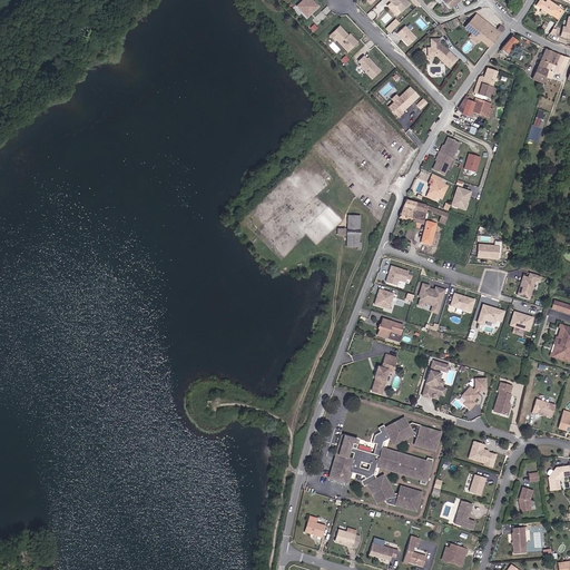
[(302,0),(297,6),(307,17),(318,6),(313,0),(302,0)]
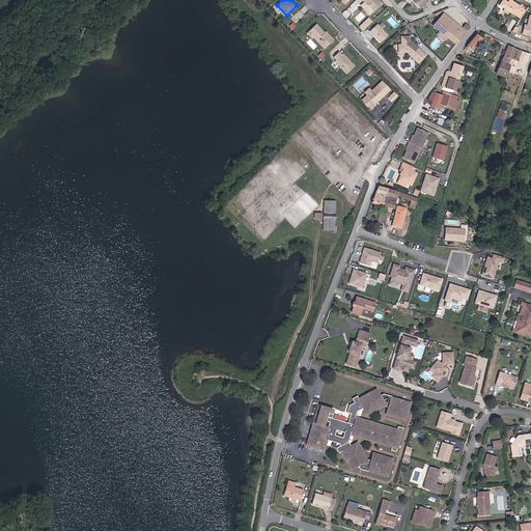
[(365,0),(374,9),(382,2),(380,0),(365,0)]
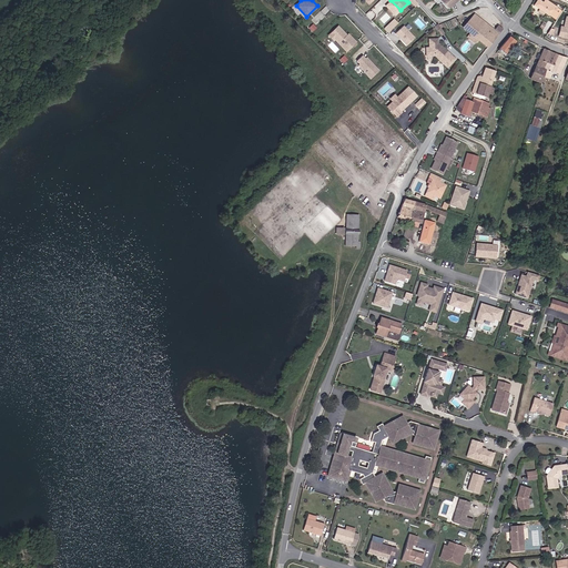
[(539,9),(545,12),(549,16),(549,14),(556,18),(561,10),(546,0),(544,0),(543,2),(539,0),(536,0),(534,4),(539,9)]
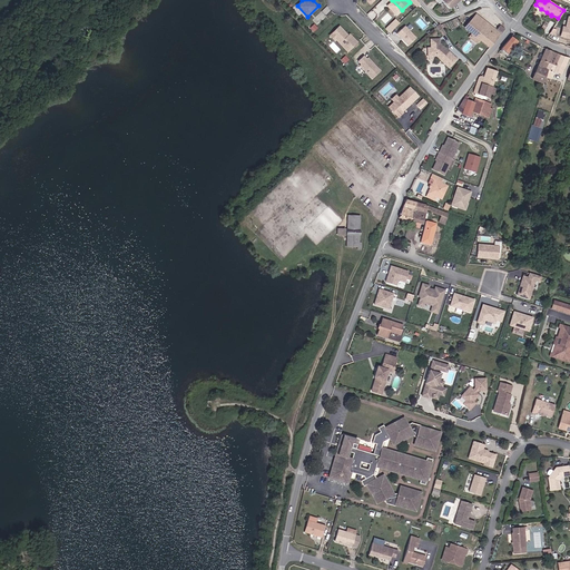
[(479,39),(490,47),(500,32),(477,15),(465,28),(472,33),(479,39)]
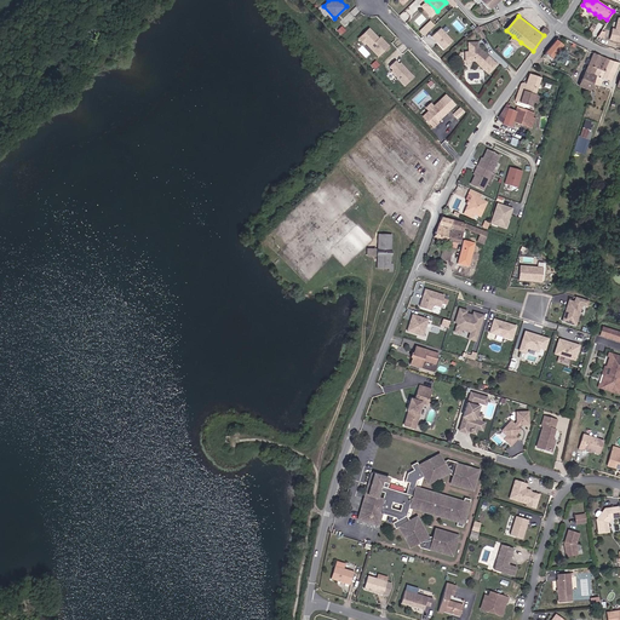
[(431,19),(420,30),(425,35),(436,26),(431,19)]
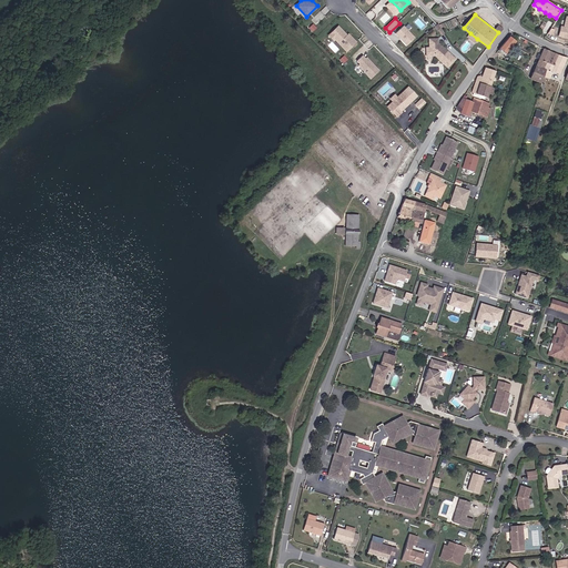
[(415,36),(404,24),(395,32),(406,43),(415,36)]
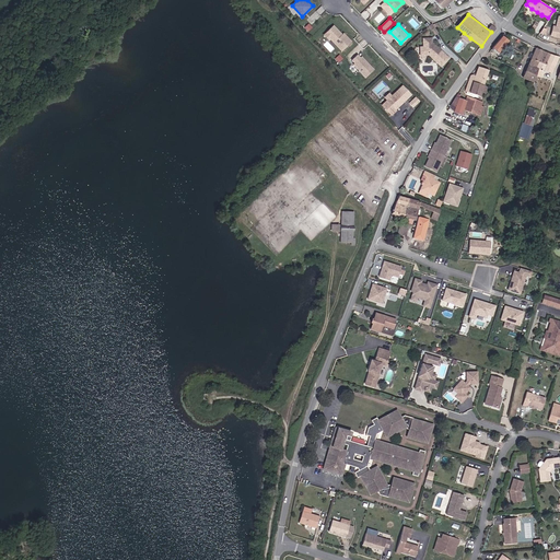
[(342,49),(351,41),(343,33),(341,35),(340,34),(340,32),(334,25),(327,32),(330,36),(330,37),(342,49)]
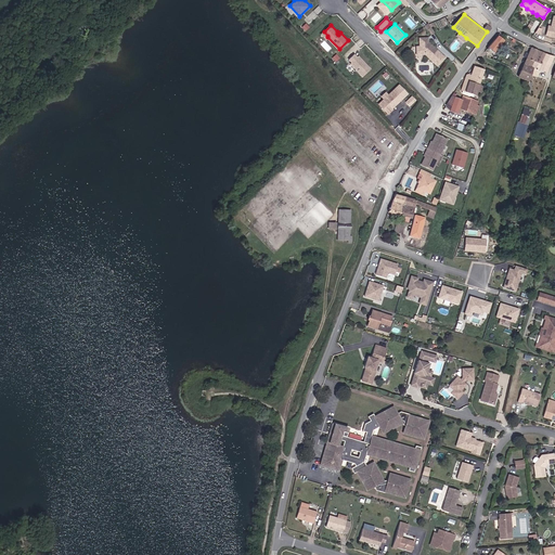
[(464,41),(466,38),(460,33),(456,36),(464,41)]
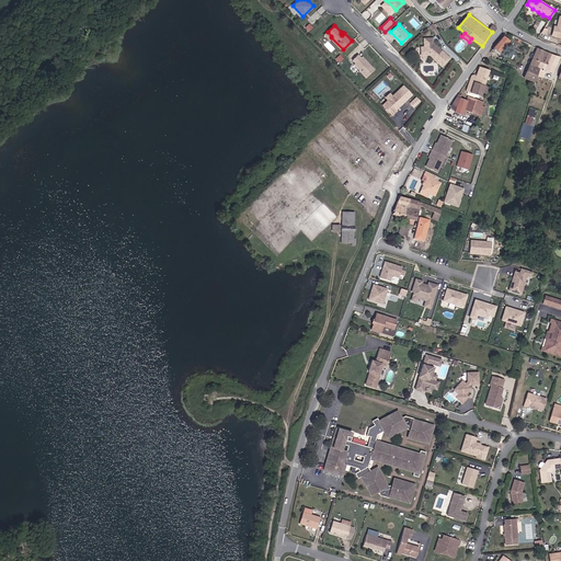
[(449,58),(438,47),(436,47),(435,46),(435,45),(433,43),(432,43),(432,38),(423,38),(423,47),(421,47),(421,55),(428,55),(442,67),(449,58)]
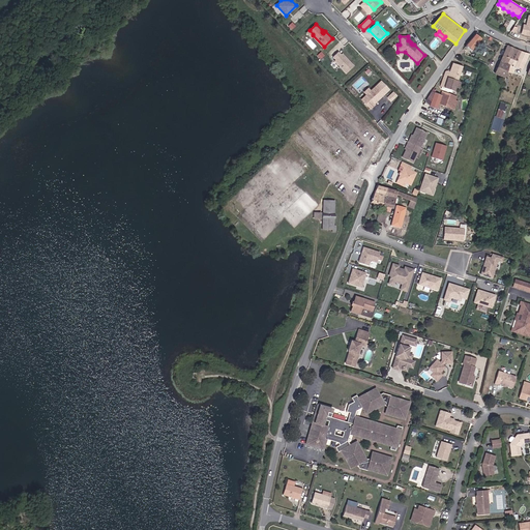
[(472,50),(477,43),(472,38),(467,46),(472,50)]
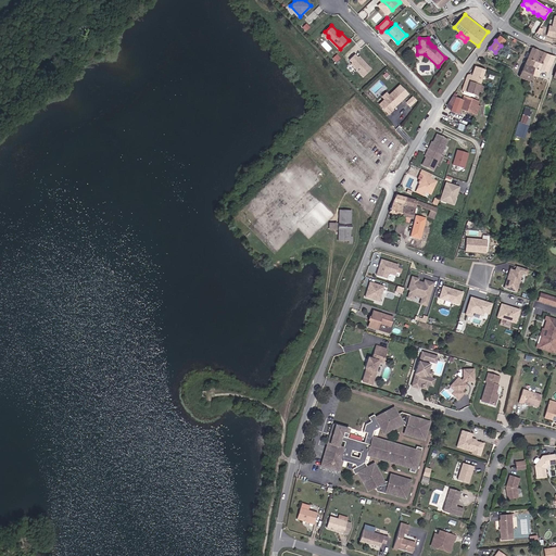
[(530,81),(530,80),(534,68),(532,67),(534,62),(541,64),(546,53),(532,48),(519,77),(530,83),(530,81)]
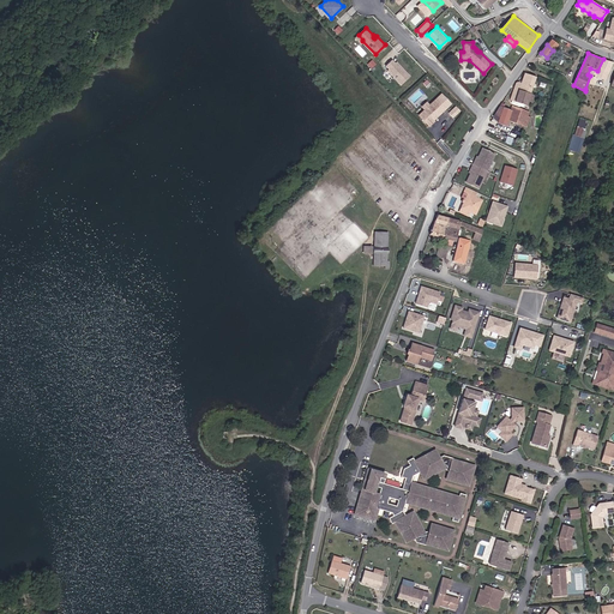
[(401,83),(410,74),(403,68),(402,67),(401,66),(396,61),(395,62),(392,59),(386,65),(389,68),(387,70),(401,83)]
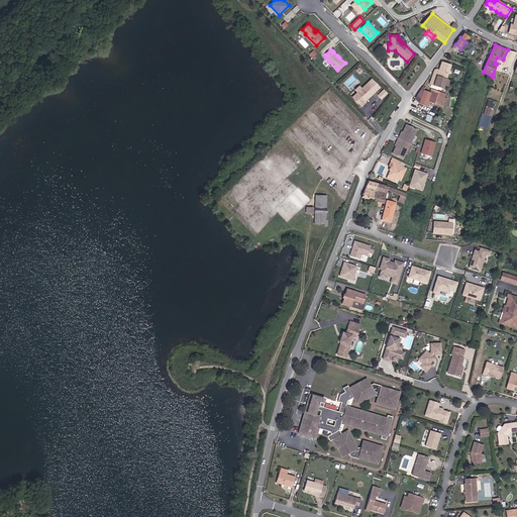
[(510,67),(516,53),(508,49),(503,60),(497,58),(495,63),(497,64),(493,75),(499,76),(503,65),(510,67)]
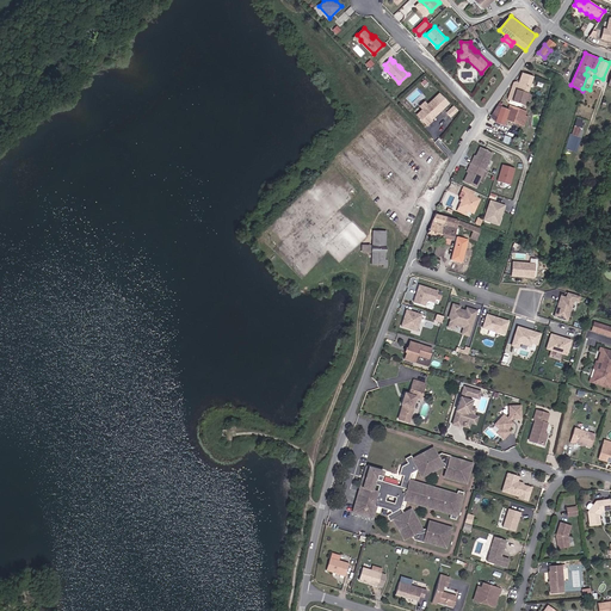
[(534,78),(522,73),(518,82),(516,82),(514,82),(508,98),(508,100),(517,103),(523,105),(525,100),(525,99),(526,98),(530,99),(532,94),(528,93),(534,78)]
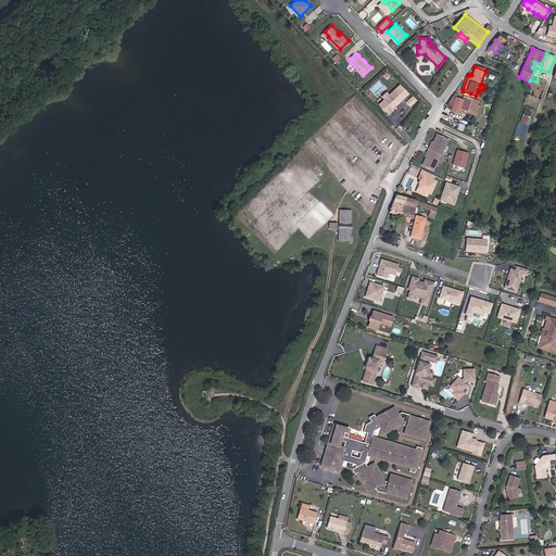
[(386,97),(380,102),(389,112),(393,108),(392,106),(404,97),(396,88),(390,93),(386,97)]
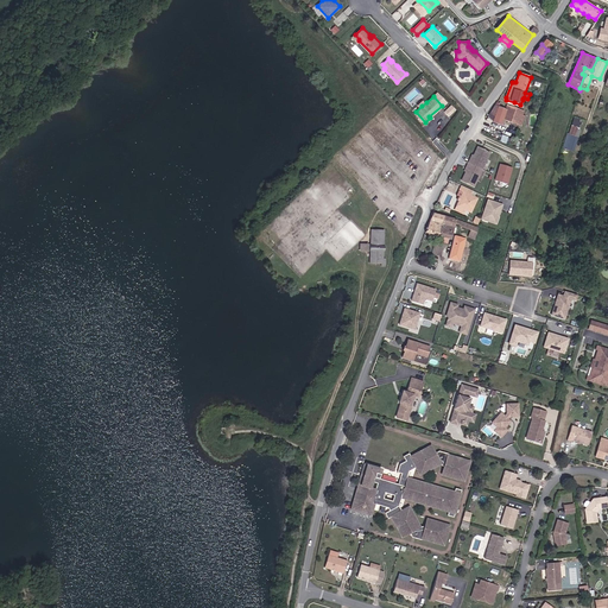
[(499,107),(495,115),(495,116),(519,125),(520,121),(520,119),(523,112),(508,106),(507,109),(499,107)]
